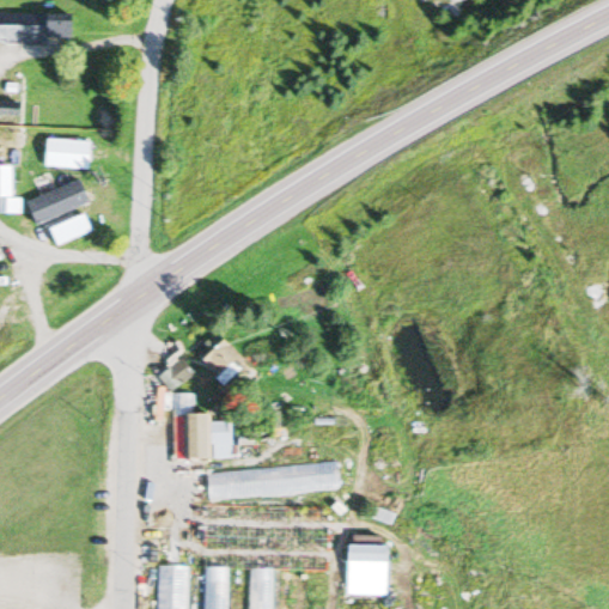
[(0,42),(84,41),(84,14),(0,14),(0,42)]
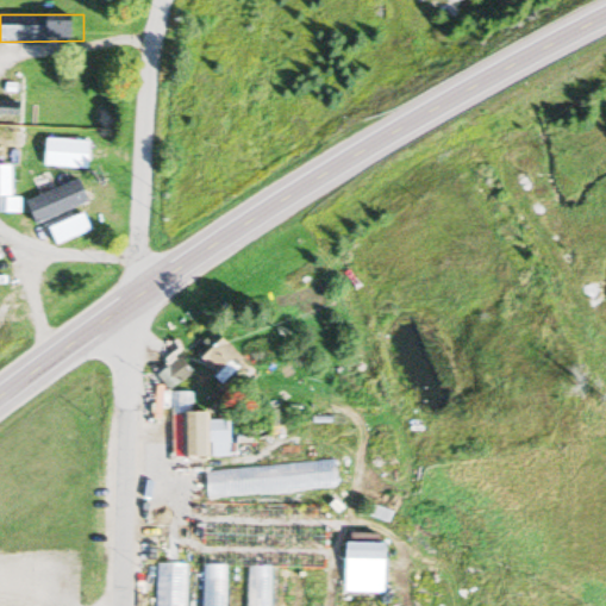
[(95,138),(47,138),(47,167),(95,167),(95,138)]
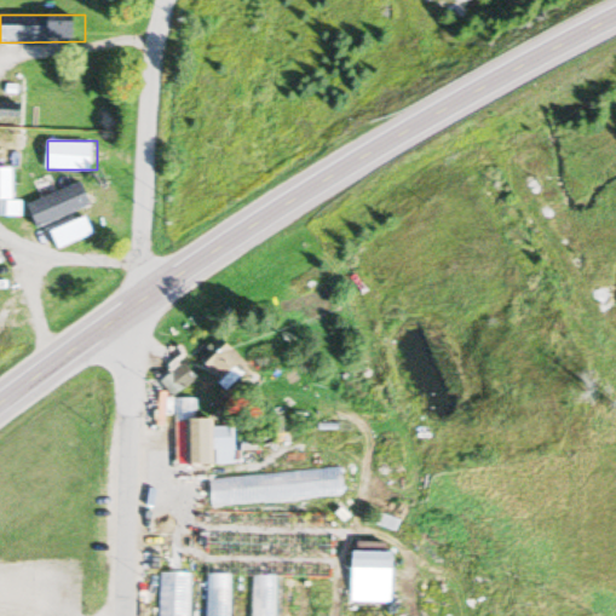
[(0,214),(17,216),(17,167),(0,166),(0,214)]
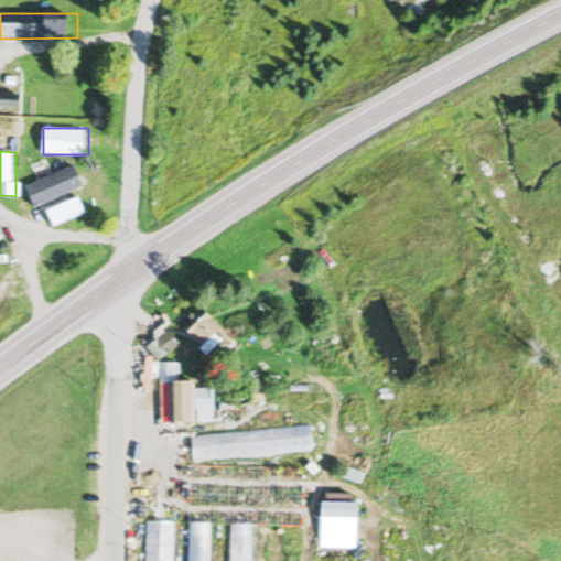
[(30,195),(24,197),(30,212),(84,190),(73,164),(25,184),(30,195)]
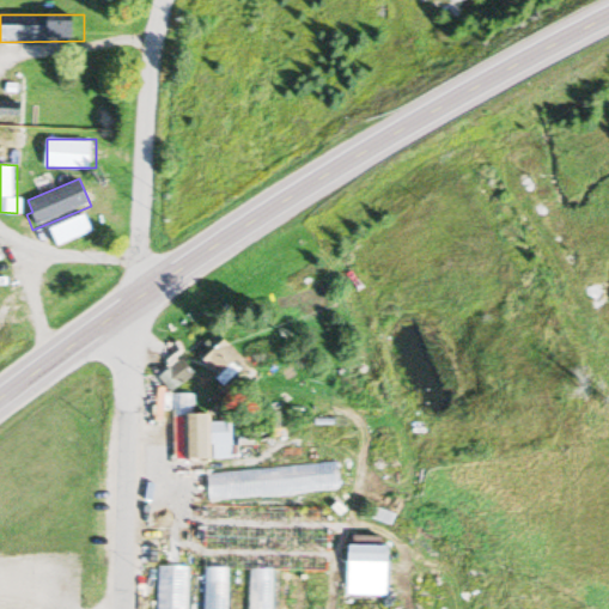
[(60,247),(98,232),(92,217),(54,231),(60,247)]
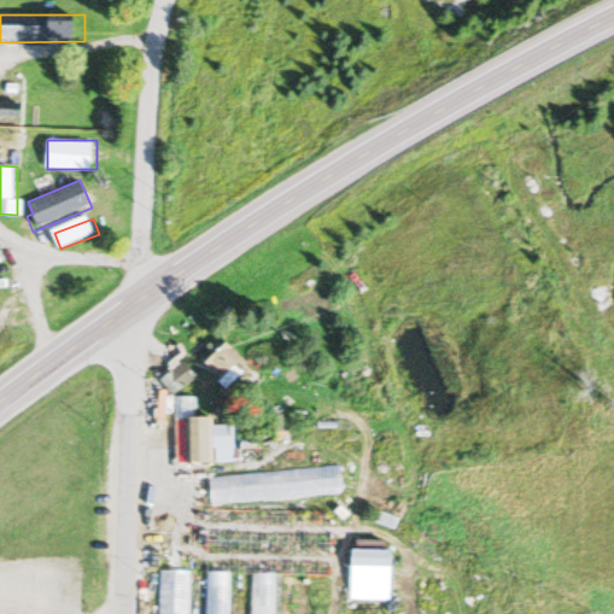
[(211,369),(228,380),(232,375),(240,380),(253,358),(227,343),(211,369)]
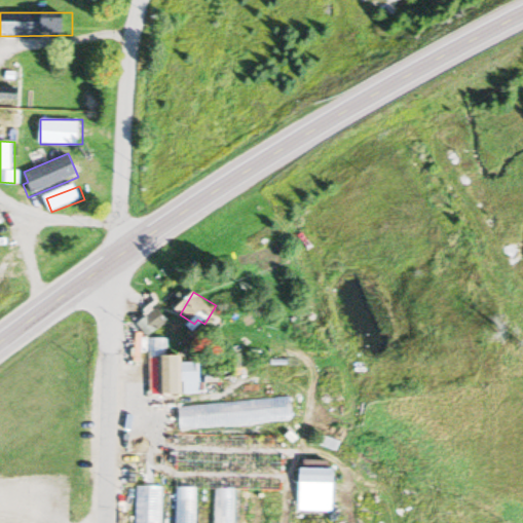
[(167,355),(166,339),(154,340),(154,356),(167,355)]
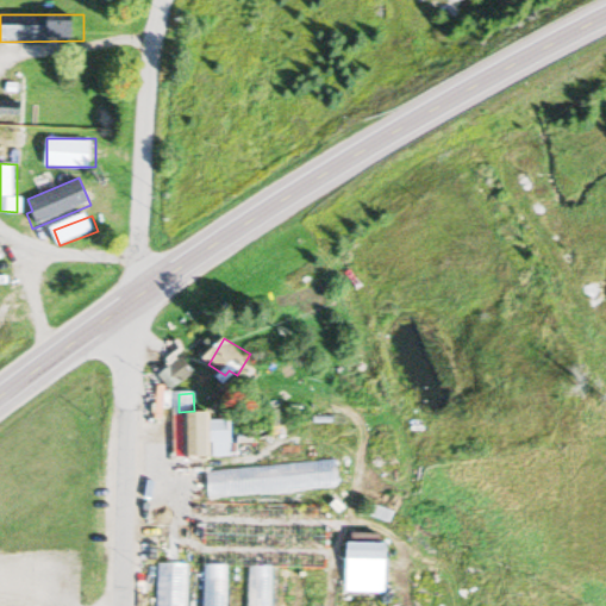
[(216,454),(236,454),(236,420),(216,420),(216,454)]
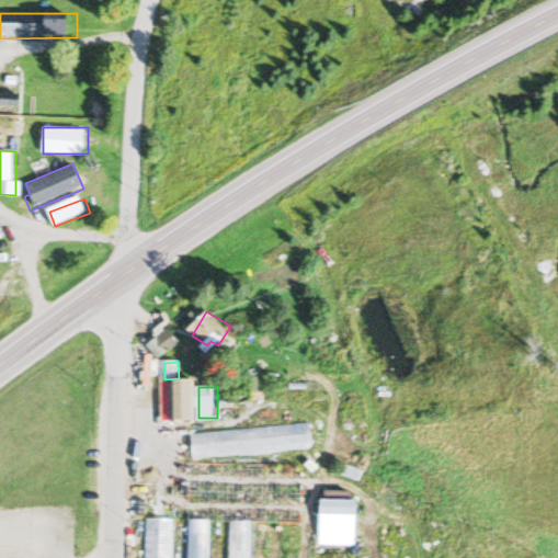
[(191,432),(192,455),(317,445),(315,423),(191,432)]
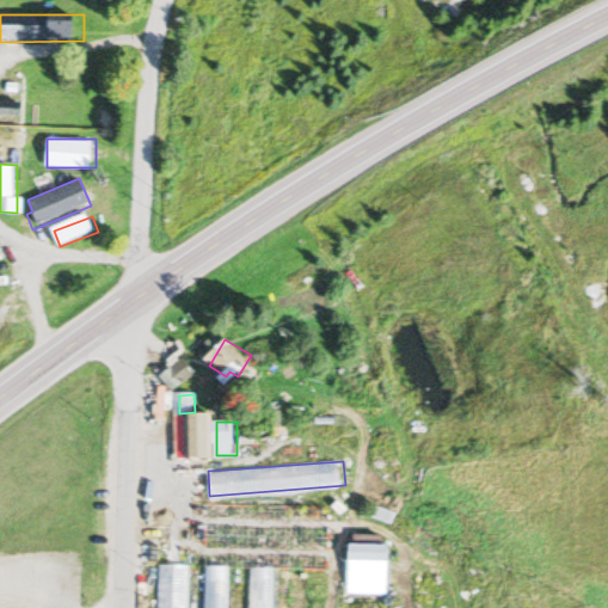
[(397,559),(397,546),(357,546),(357,559),(397,559)]
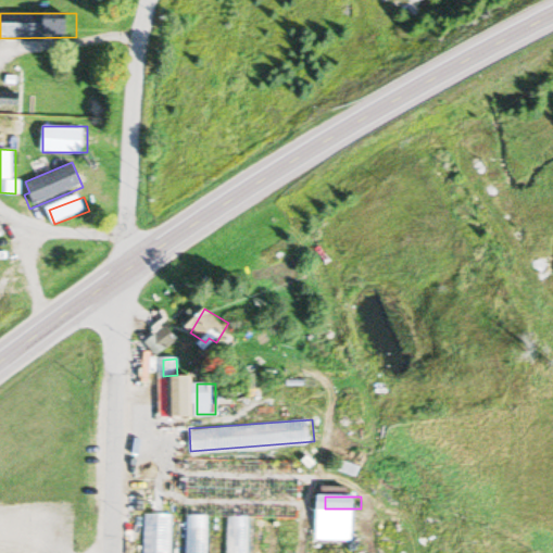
[(143,552),(170,552),(171,513),(145,513),(143,552)]
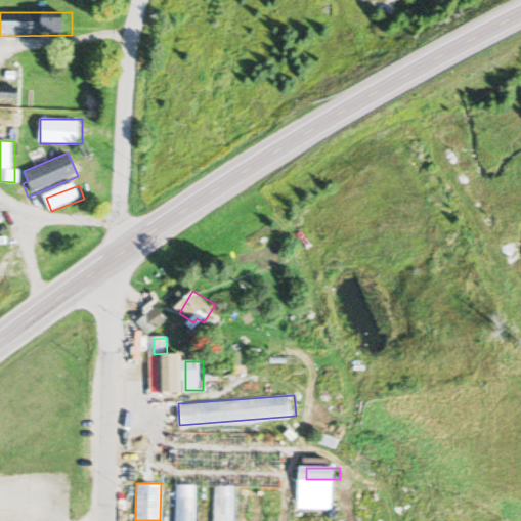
[(194,520),(196,484),(176,483),(175,520),(194,520)]
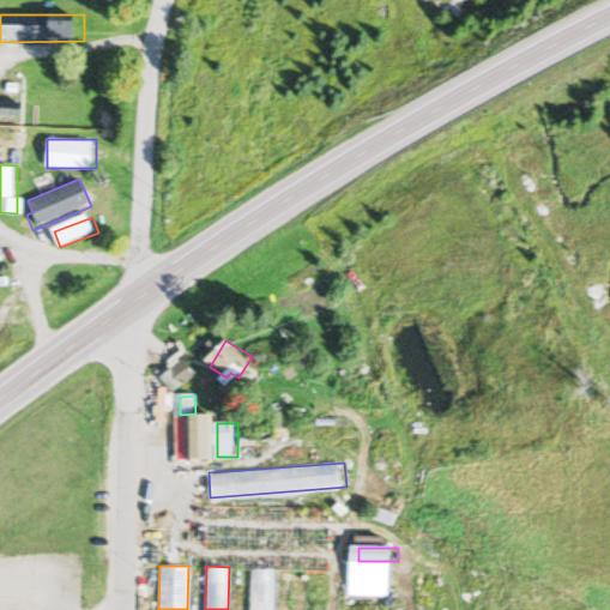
[(272,609),(273,599),(251,599),(251,609),(272,609)]
